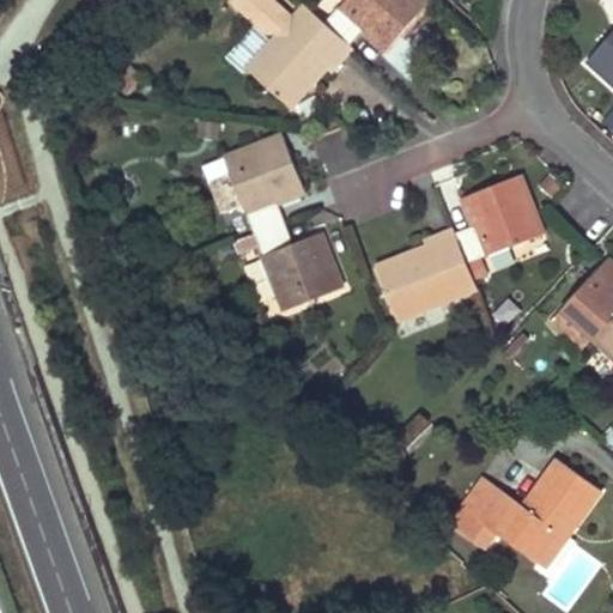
[(325,24),(303,4),(292,14),(275,0),(235,0),(235,1),(265,28),(269,26),(277,34),(247,66),(285,103),(308,79),(314,84),(328,68),(333,71),(352,49),(349,46),(325,24)]
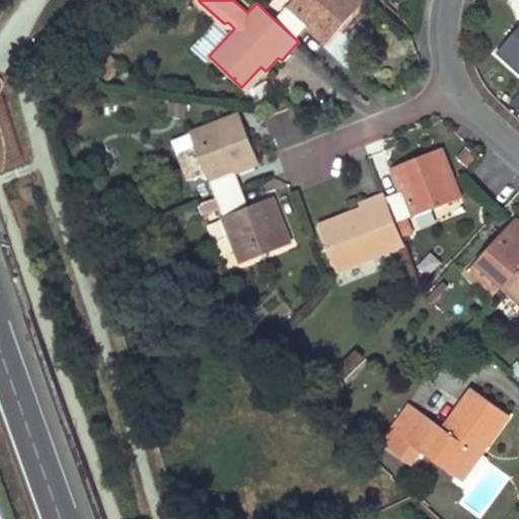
[(364,0),(292,0),(275,20),(295,39),(309,24),(328,42),(364,0)]
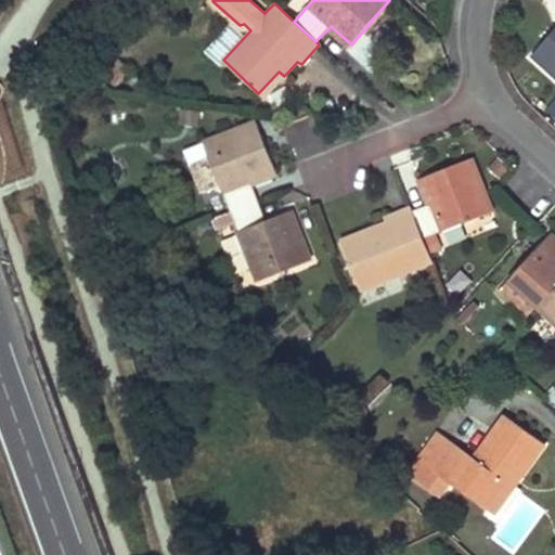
[(554,29),(533,54),(554,75),(554,29)]
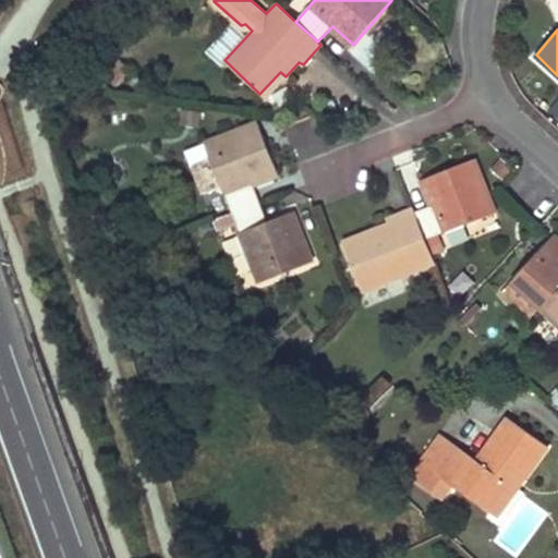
[(557,101),(548,113),(557,122),(557,101)]
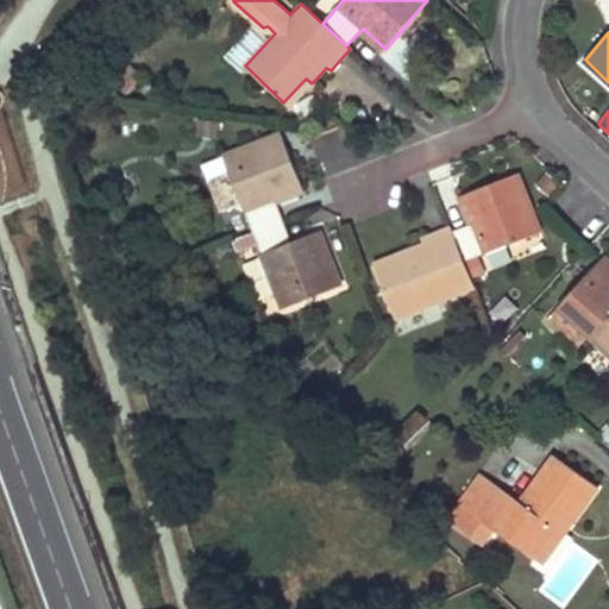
[(302,189),(282,133),(223,156),(253,236),(284,223),(276,200),(302,189)]
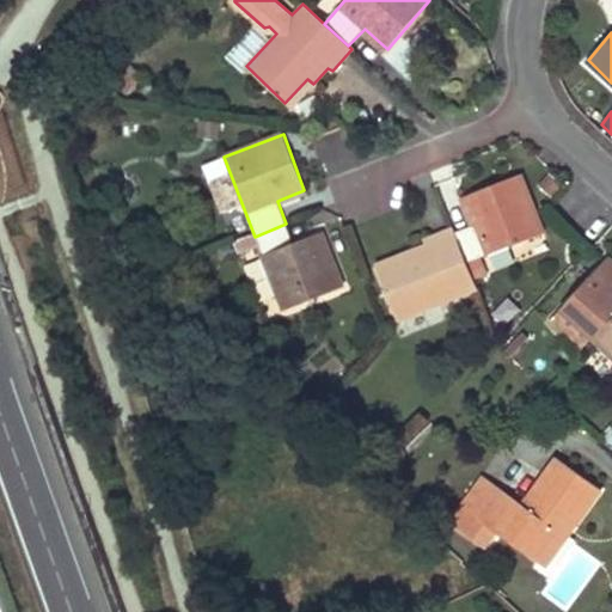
[(477,224),(456,232),(467,263),(542,233),(519,175),(465,195),(477,224)]
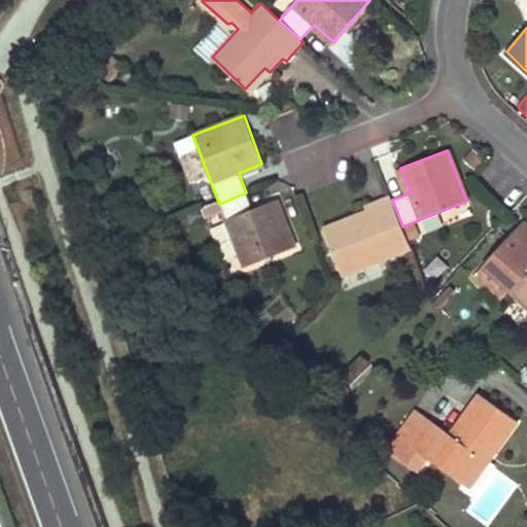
[(253,211),(246,192),(219,204),(203,210),(205,217),(222,211),(244,267),(294,247),(277,202),(253,211)]
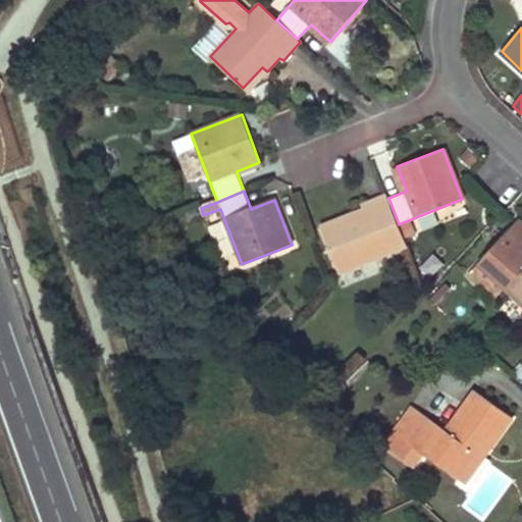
[(348,221),(322,230),(337,271),(406,245),(399,224),(388,198),(386,194),(360,204),(362,210),(346,216),(348,221)]
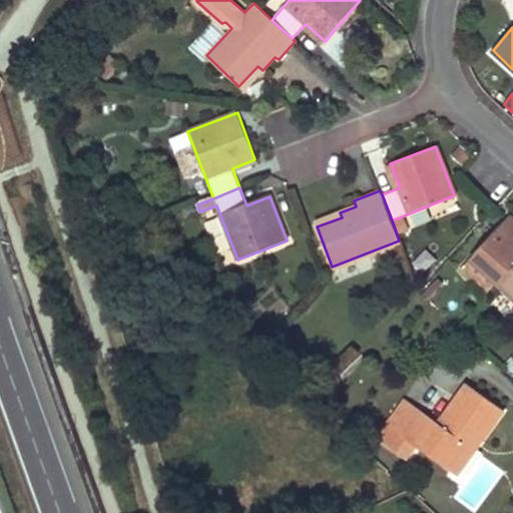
[(512,220),(508,217),(470,259),(494,281),(497,284),(512,267),(512,220)]
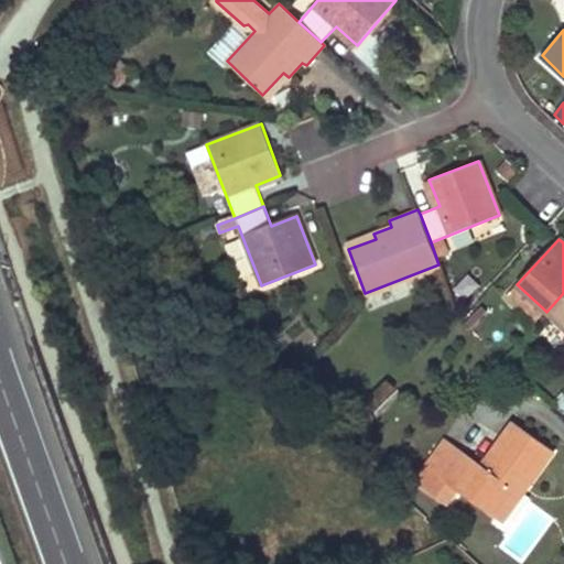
[(531,322),(543,308),(517,284),(506,297),(531,322)]
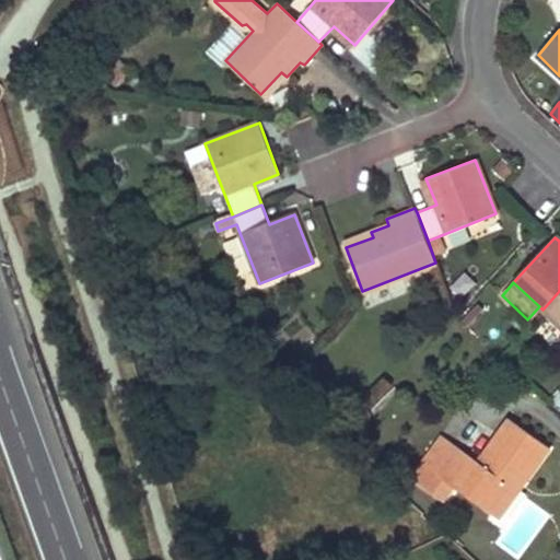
[(559,291),(543,310),(559,325),(559,291)]
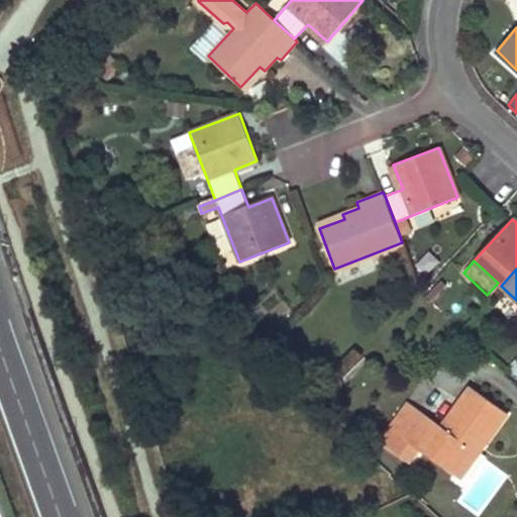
[(485,443),(506,414),(470,387),(441,426),(420,411),(416,416),(402,435),(391,427),(382,440),(413,462),(422,450),(452,472),(474,441),(471,439),(474,435),(485,443)]
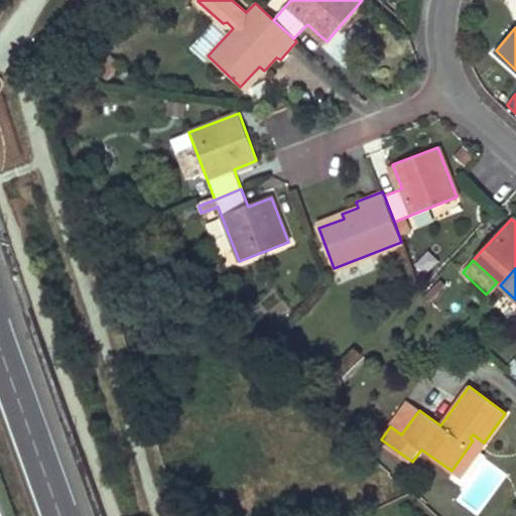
[(415,415),(404,407),(390,426),(401,434),(415,415)]
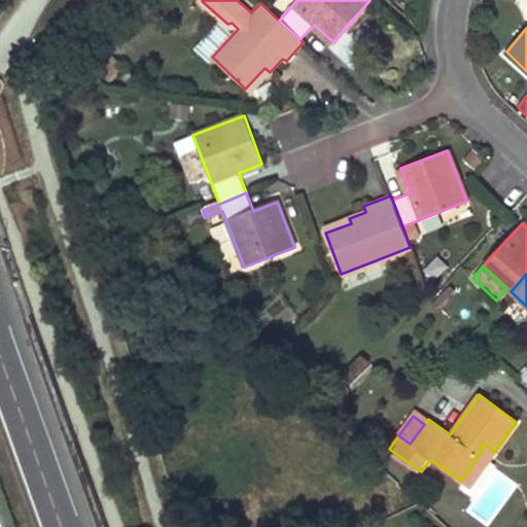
[(483,450),(461,481),(469,488),(494,452),(483,444),(480,448),(483,450)]
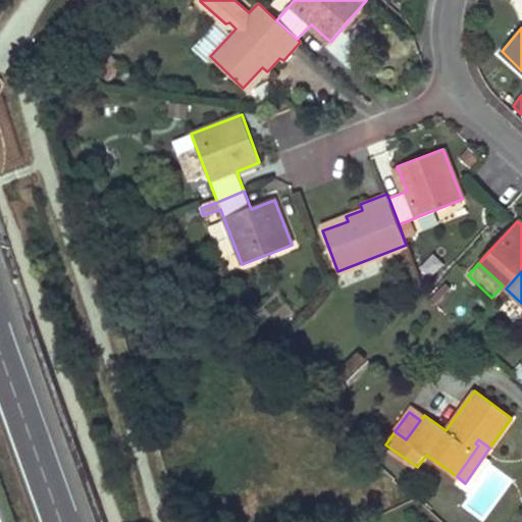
All buildings are outlined.
